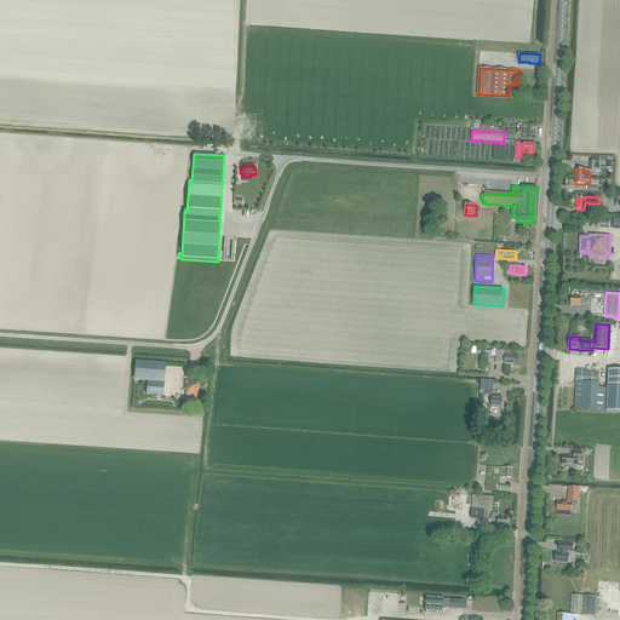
[(512,356),(511,356),(510,356),(511,351),(497,351),(495,363),(505,363),(505,366),(520,367),(521,361),(518,361),(520,357),(514,357),(512,357),(512,356)]
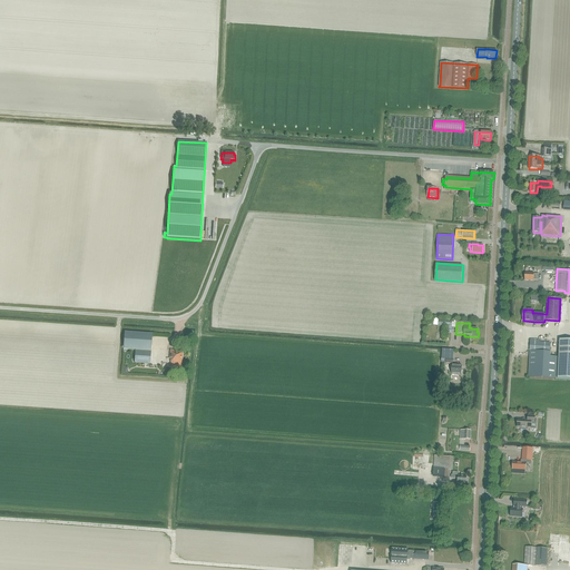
[(125,333),(123,352),(126,352),(126,350),(135,351),(135,363),(150,364),(153,334),(125,333)]
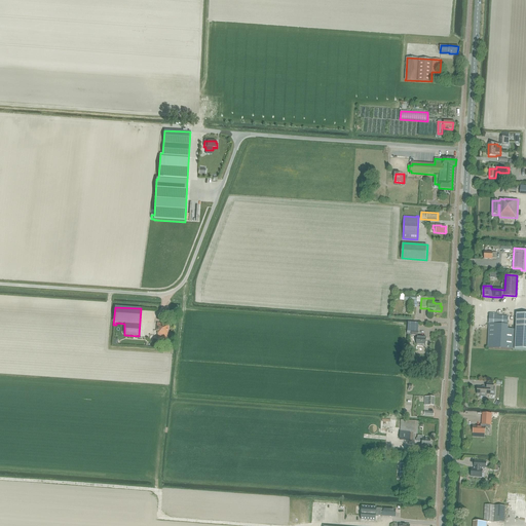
[(489,315),(488,324),(487,348),(513,349),(514,329),(508,329),(508,325),(506,325),(508,316),(497,315),(497,313),(495,313),(495,315),(489,315)]
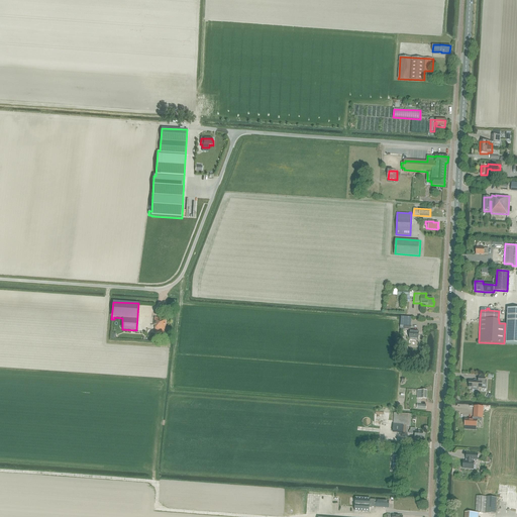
[(516,309),(508,309),(505,344),(516,344),(516,309)]
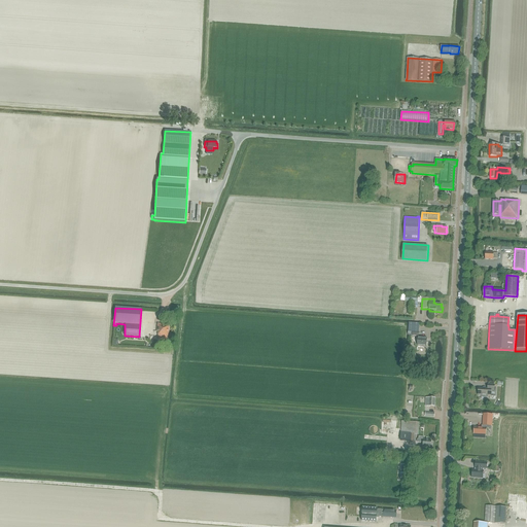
[(169,324),(157,324),(156,331),(159,332),(157,336),(159,337),(159,340),(168,341),(169,324)]
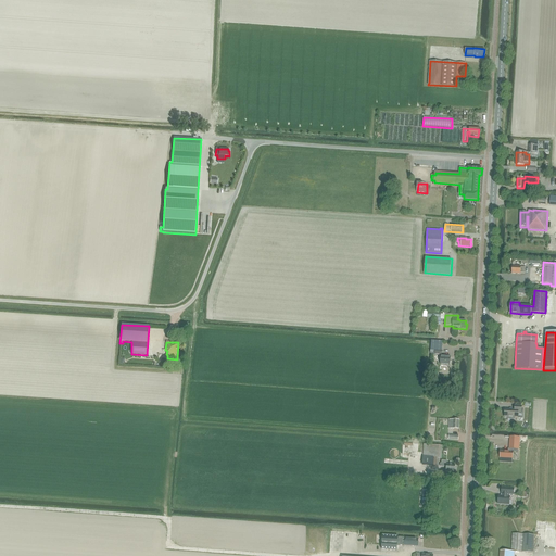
[(442,351),(442,343),(441,343),(432,342),(431,342),(430,354),(434,354),(434,351),(434,350),(441,350),(442,351)]
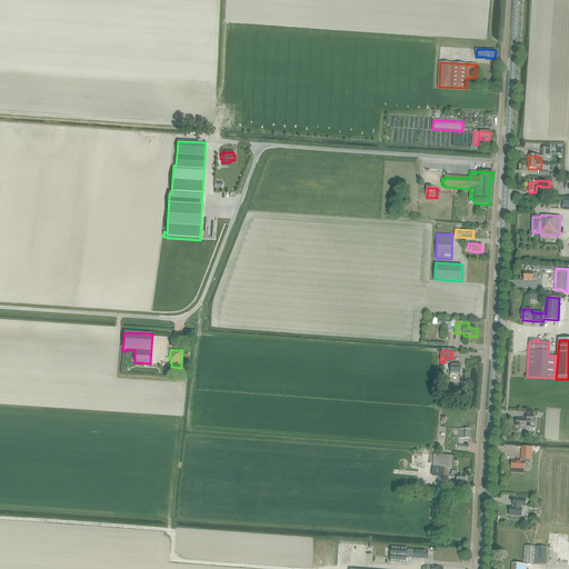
[(450,373),(460,375),(460,365),(450,365),(450,373)]
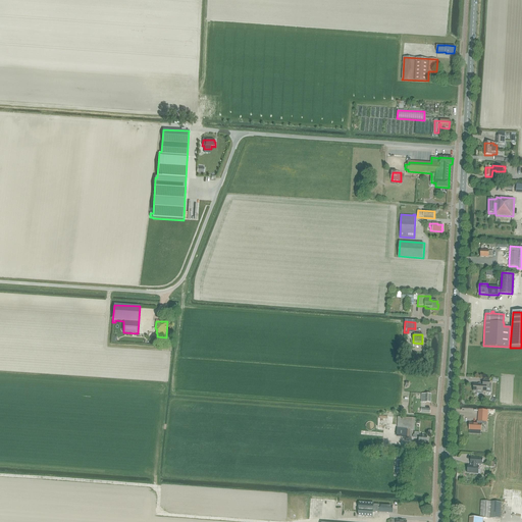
[(474,383),(473,392),(476,392),(476,393),(482,393),(482,392),(486,393),(490,393),(491,386),(489,386),(489,380),(483,380),(483,384),(480,384),(478,384),(474,383)]
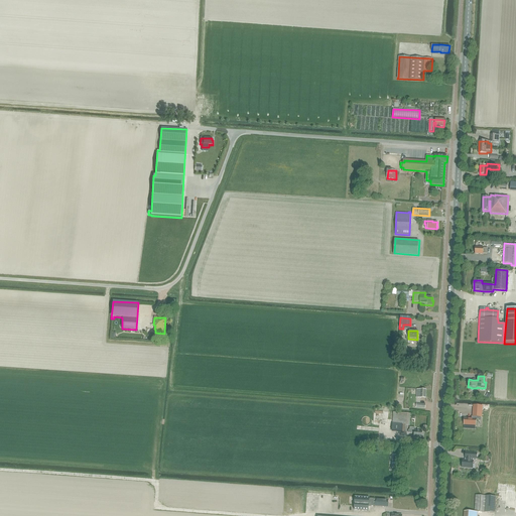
[(419,398),(425,398),(426,390),(417,389),(416,397),(419,397),(419,398)]
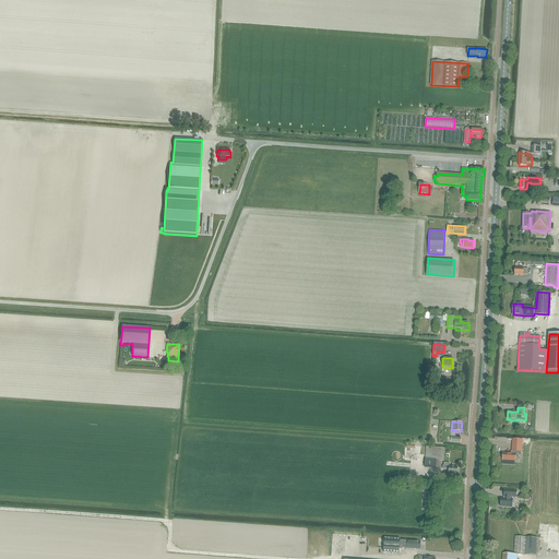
[(512,453),(515,454),(521,454),(522,440),(513,439),(512,453)]
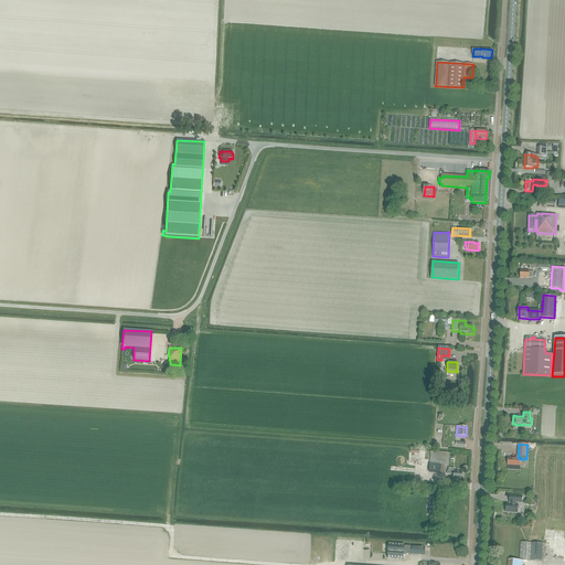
[(430,451),(429,472),(440,473),(440,475),(445,475),(446,466),(448,466),(449,452),(430,451)]
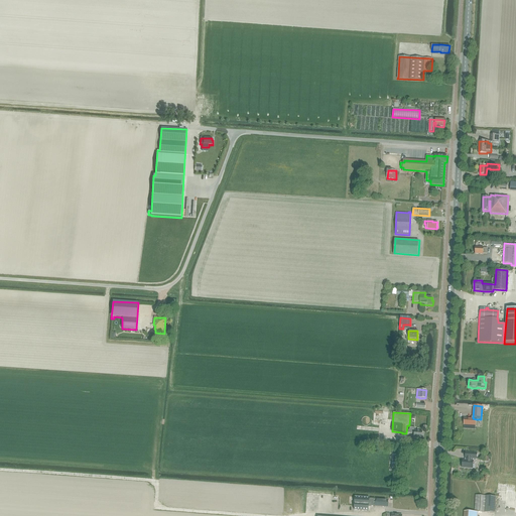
[(414,433),(414,437),(422,437),(422,436),(423,434),(422,434),(422,431),(418,431),(418,430),(414,430),(414,427),(410,427),(409,430),(408,430),(408,432),(414,433)]
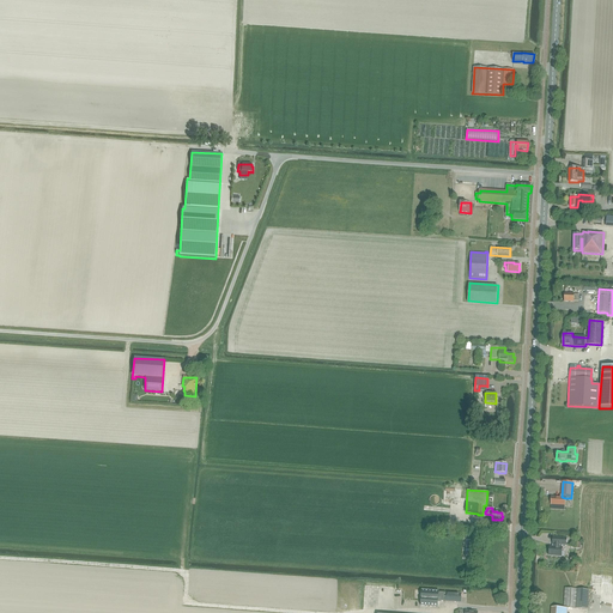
[(466,535),(465,554),(474,556),(475,536),(466,535)]
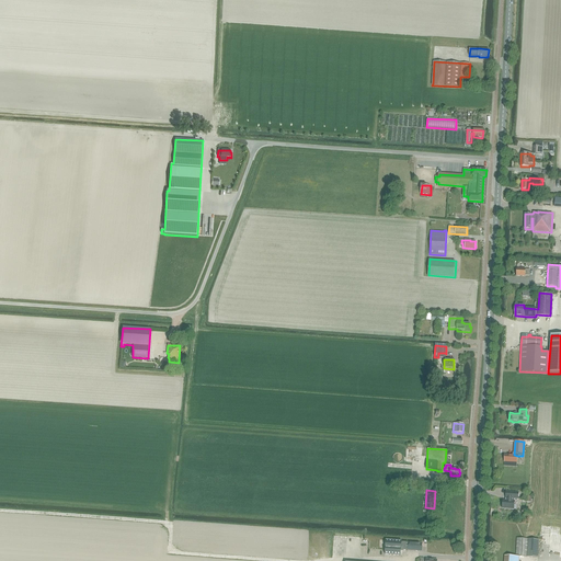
[(503,501),(502,508),(515,510),(515,500),(518,500),(518,493),(506,492),(505,501),(503,501)]
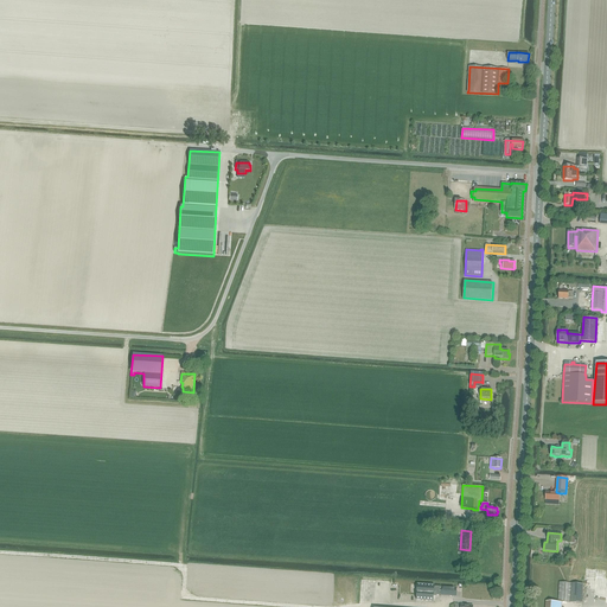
[(558,601),(562,602),(582,604),(583,585),(580,585),(560,582),(558,601)]
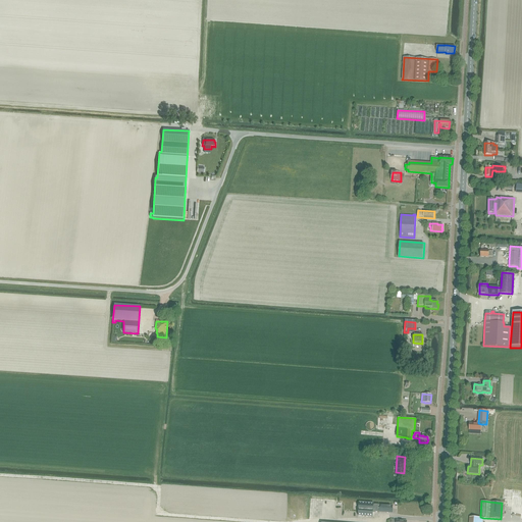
[(359,503),(358,516),(372,517),(373,512),(393,513),(393,506),(373,505),(373,504),(359,503)]
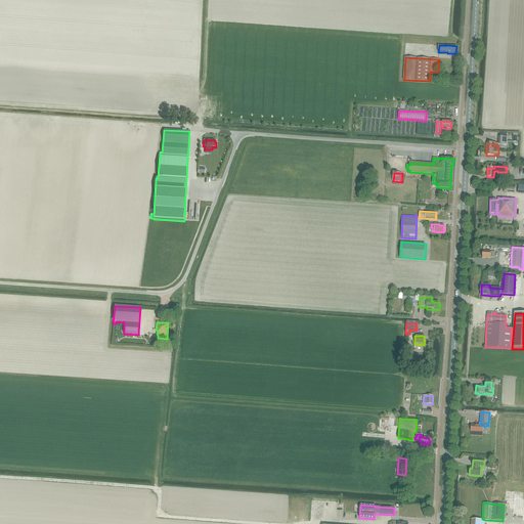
[(345,517),(357,518),(358,512),(355,512),(355,509),(345,508),(345,517)]
